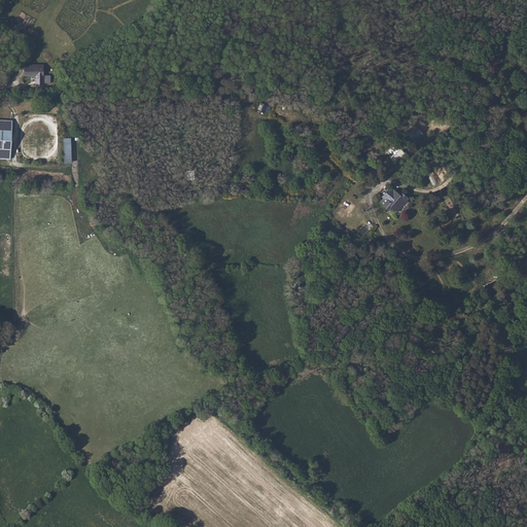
[(260,101),(257,109),(265,111),(267,104),(260,101)]
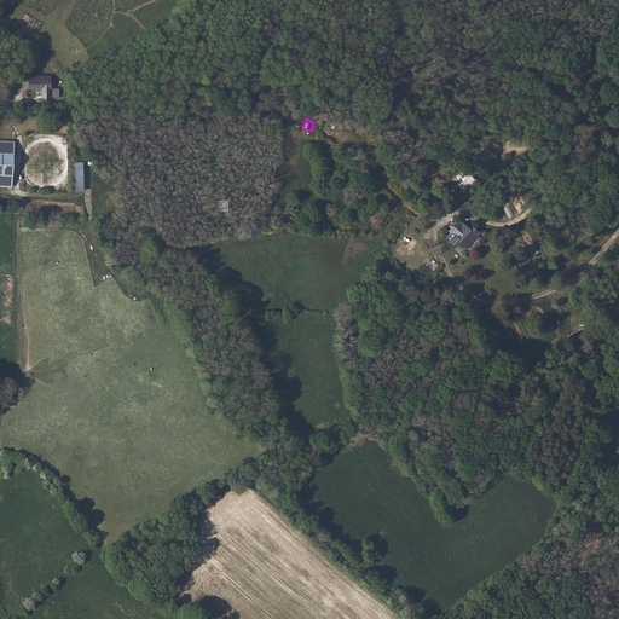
[(75,192),(85,192),(84,168),(91,168),(92,162),(75,162),(75,192)]
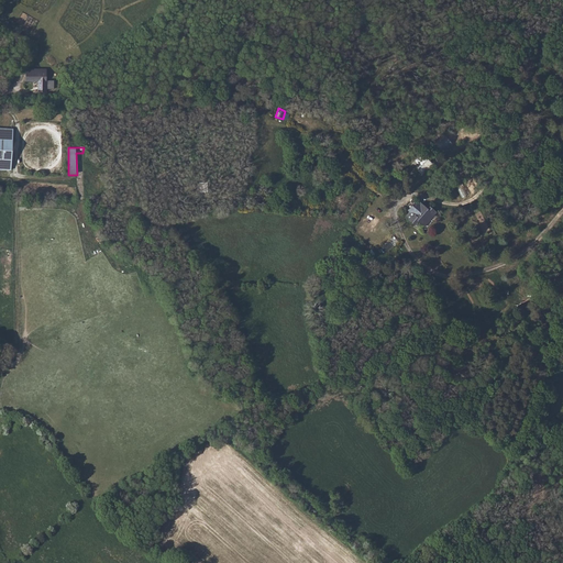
[(426,175),(433,162),(420,153),(411,165),(426,175)]
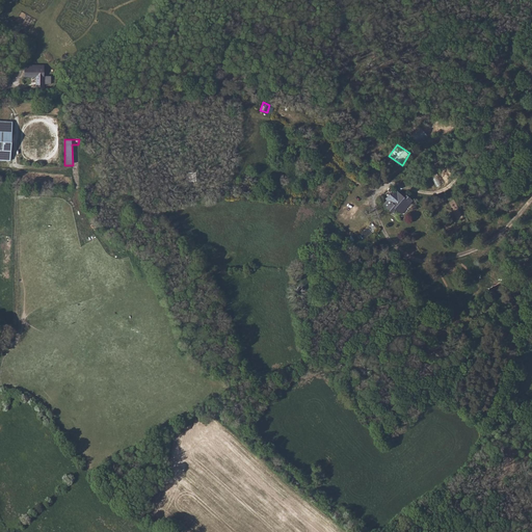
[(187,171),(188,182),(196,181),(195,171),(187,171)]
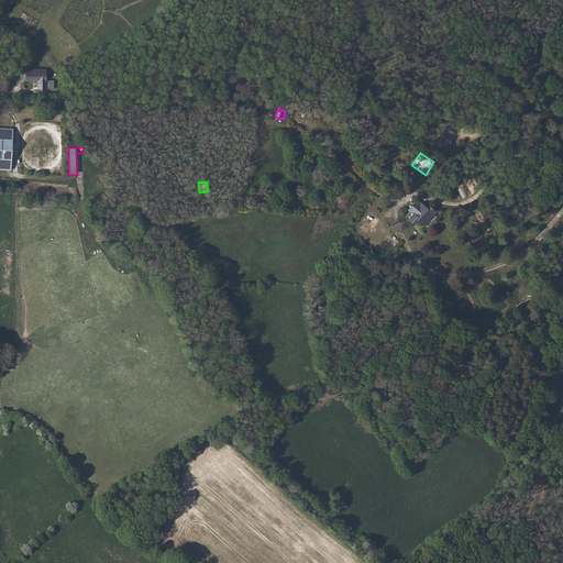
[(430,209),(418,200),(410,210),(414,213),(409,218),(419,227),(423,221),(428,225),(434,214),(437,216),(440,211),(431,206),(430,209)]
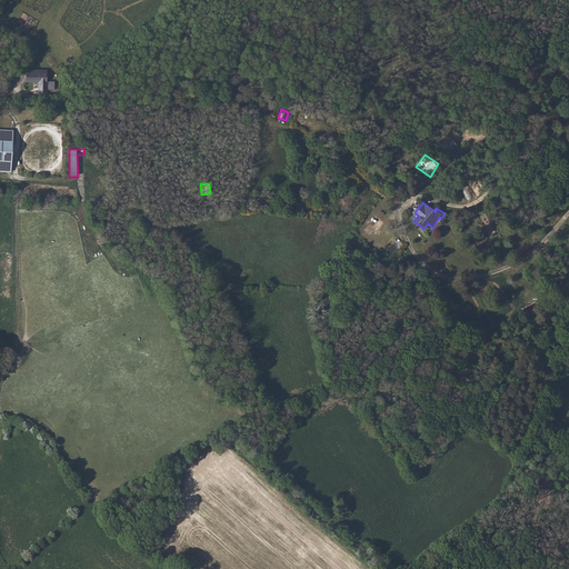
[(258,291),(259,300),(267,299),(266,290),(258,291)]
